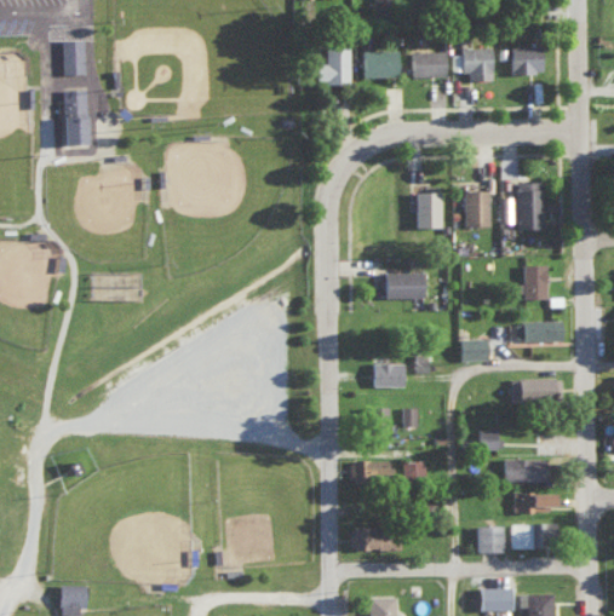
[(63,76),(86,75),(85,40),(63,41),(63,76)]
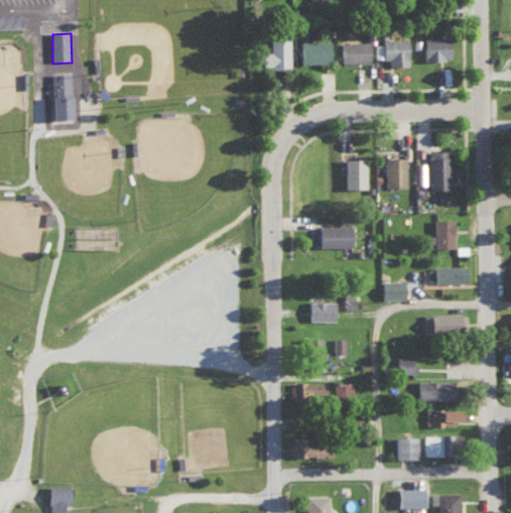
[(293,39),(272,39),(271,54),(263,54),(263,71),(293,71),(293,39)]
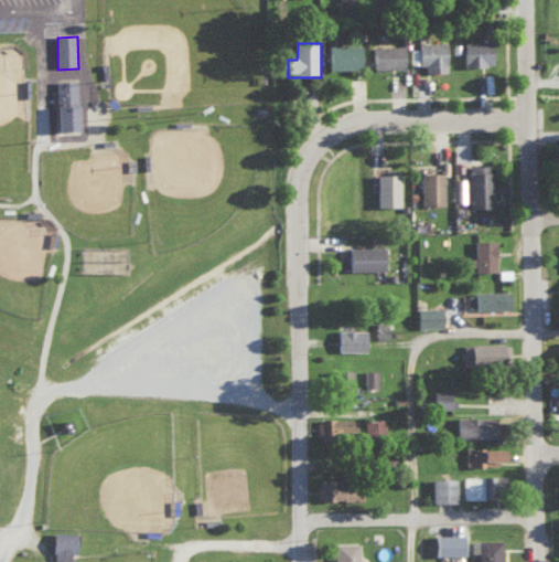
[(465,44),(466,69),(494,67),(493,43),(465,44)]
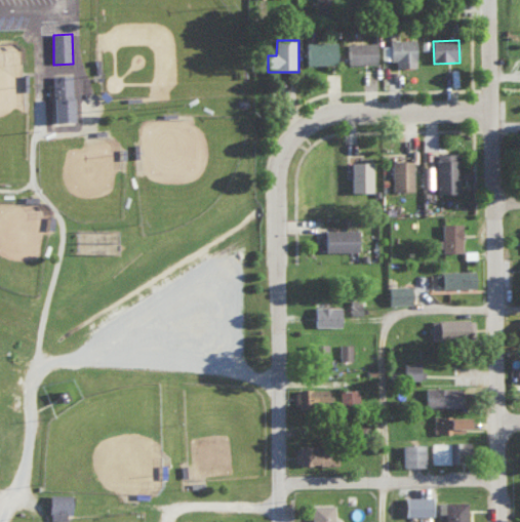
[(392,42),(393,69),(418,68),(417,41),(392,42)]
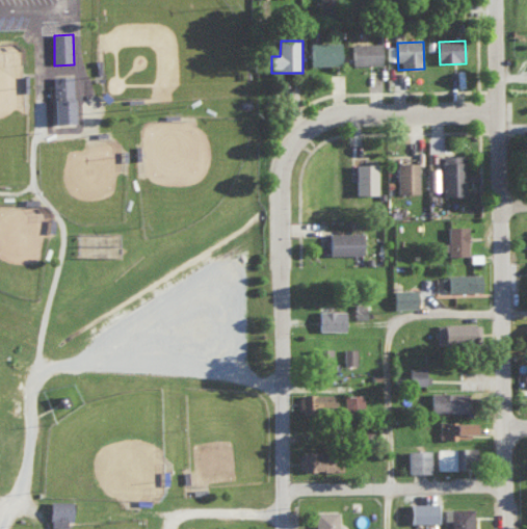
[(312,45),(312,68),(342,67),(342,45),(312,45)]
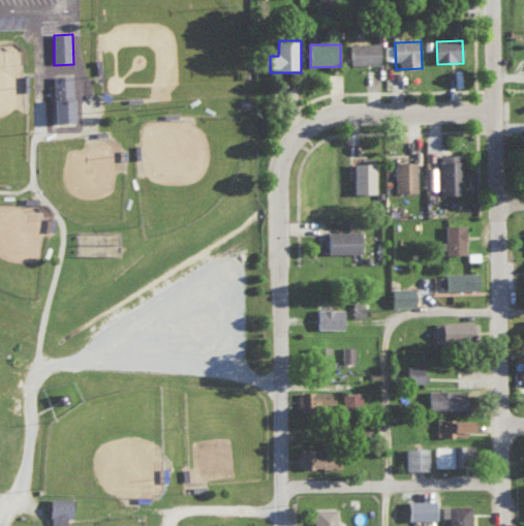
[(351,45),(352,66),(380,66),(380,44),(351,45)]
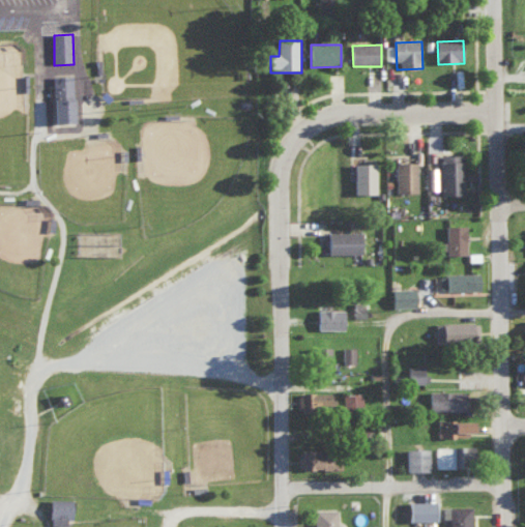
[(55,78),(55,101),(53,101),(53,124),(75,124),(74,78),(55,78)]
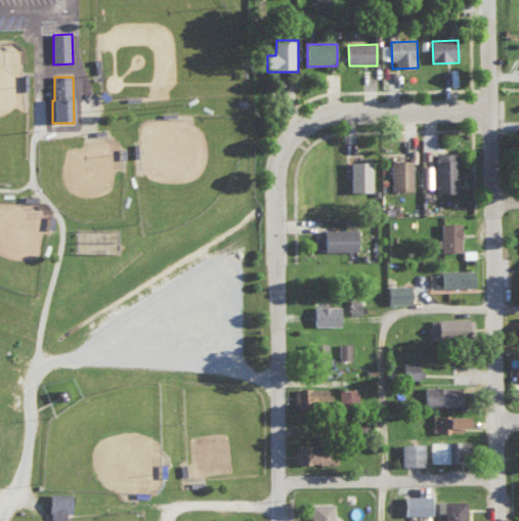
[(437,156),(438,194),(460,193),(459,155),(437,156)]
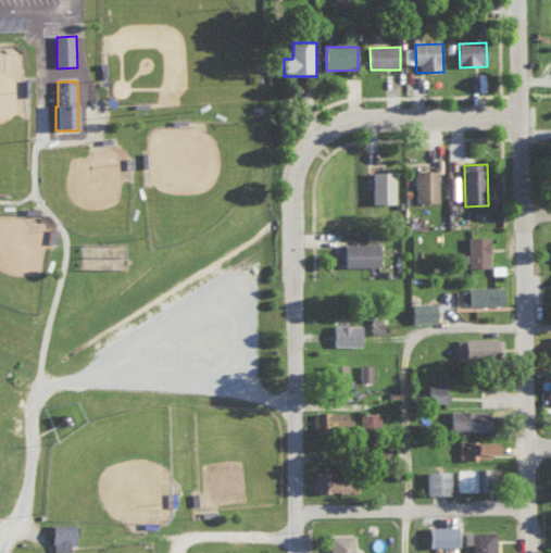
[(418,204),(440,204),(439,172),(417,173),(418,204)]
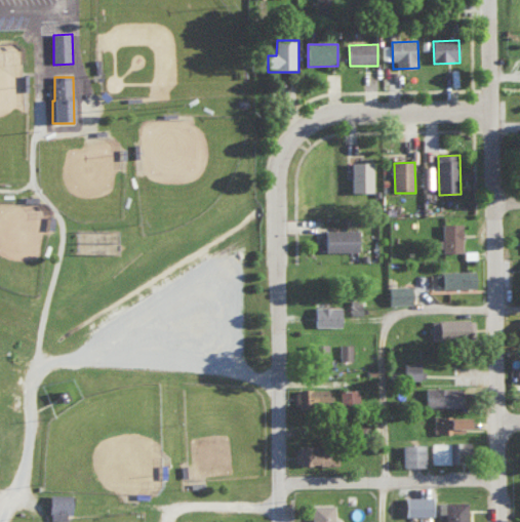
[(354,194),(375,194),(374,163),(353,164),(354,194)]
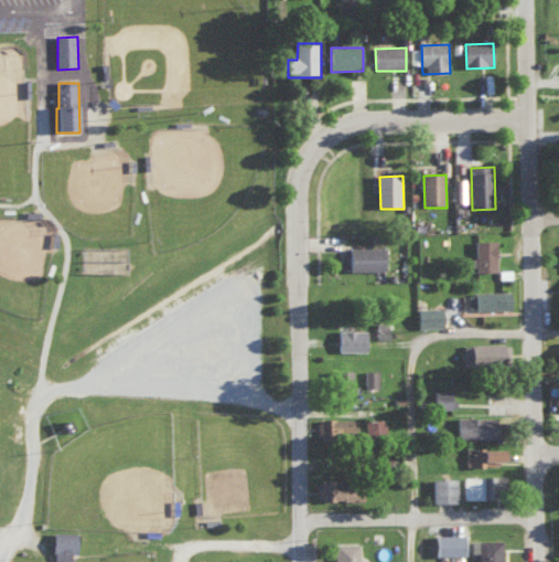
[(477,243),(477,274),(498,274),(497,243),(477,243)]
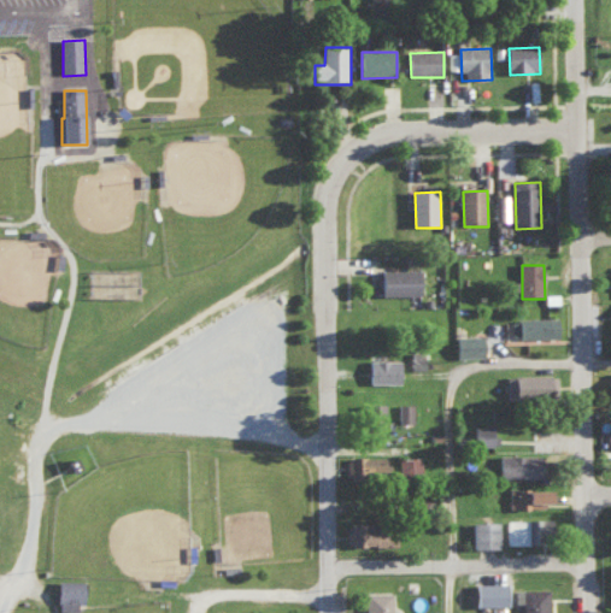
[(421,272),(383,272),(383,298),(422,296),(421,272)]
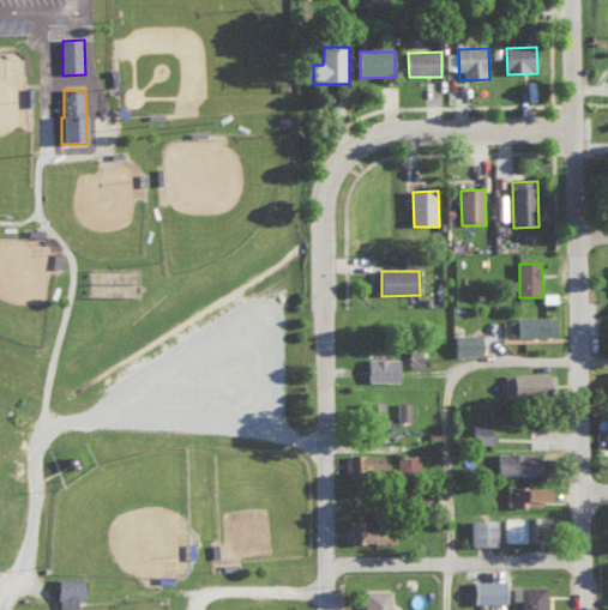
[(511,320),(511,339),(557,338),(557,319),(511,320)]
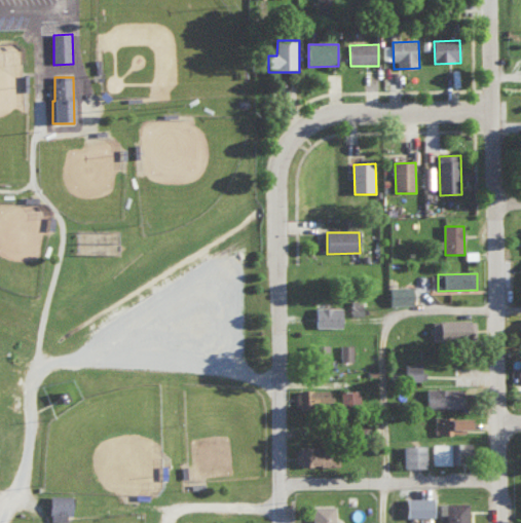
[(414,306),(414,289),(391,289),(391,307),(414,306)]
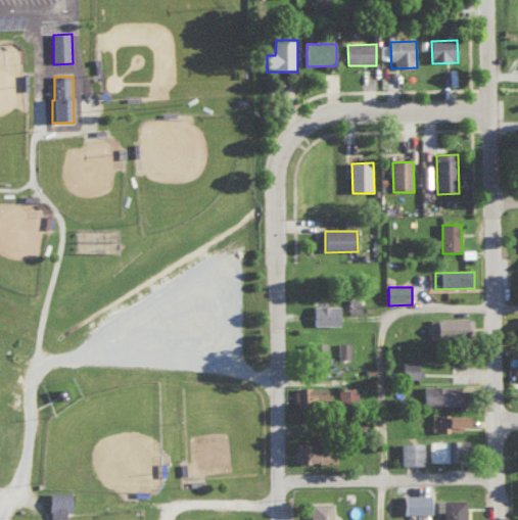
[(350,317),(362,317),(363,301),(351,301),(350,317)]
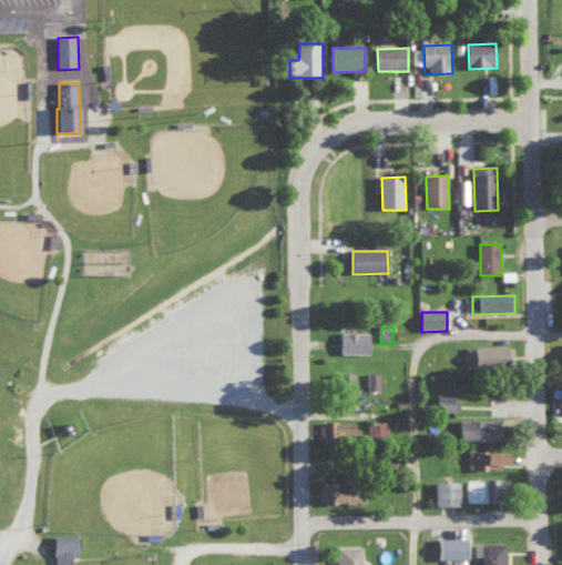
[(370,355),(370,334),(343,334),(343,354),(370,355)]
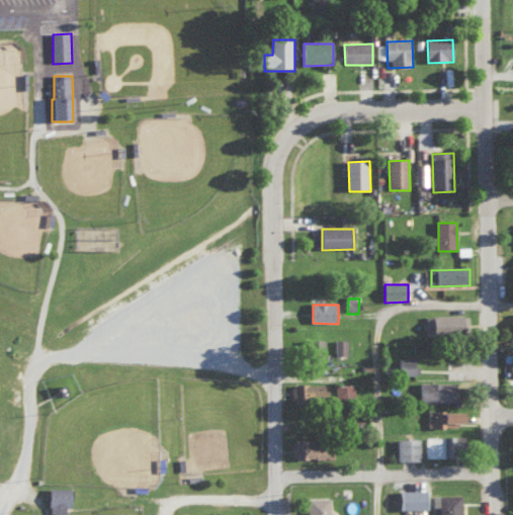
[(427,318),(427,336),(471,335),(471,317),(427,318)]
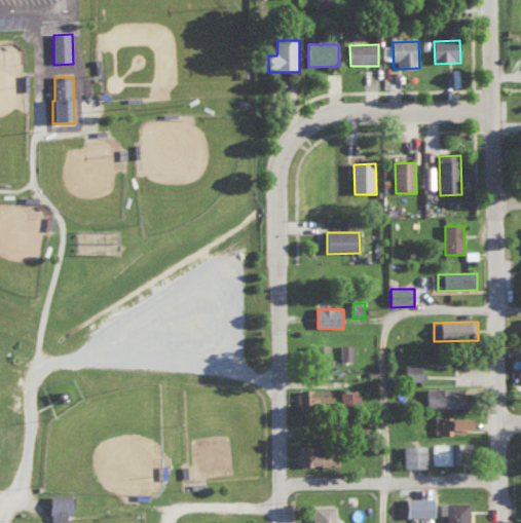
[(329,347),(311,346),(311,368),(329,369),(329,347)]
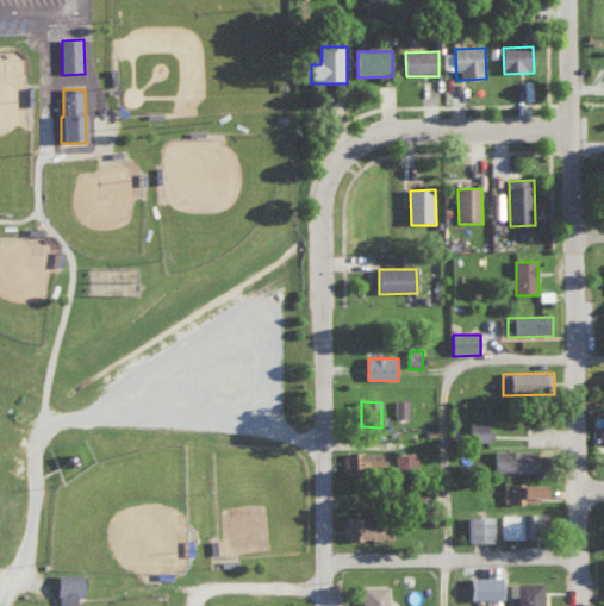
[(411,403),(397,403),(398,420),(411,420),(411,403)]
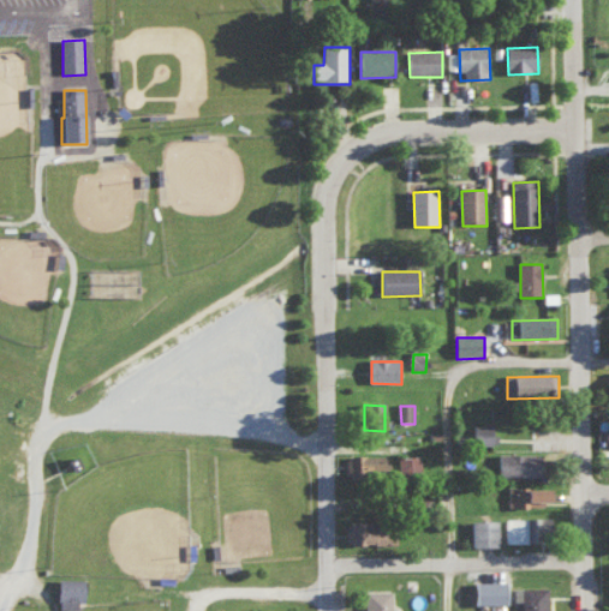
[(497,429),(475,427),(475,445),(496,445),(497,429)]
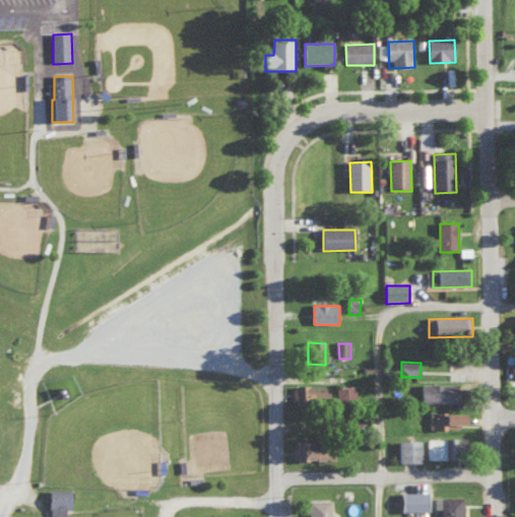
[(423,404),(459,405),(460,386),(424,386),(423,404)]
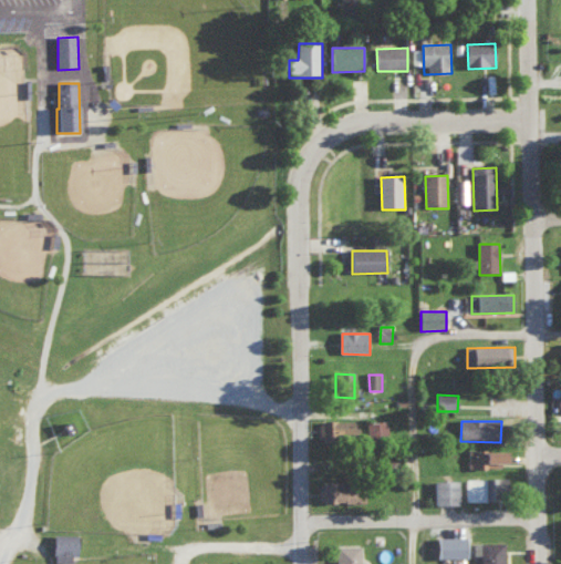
[(322,439),(354,439),(355,423),(322,422),(322,439)]
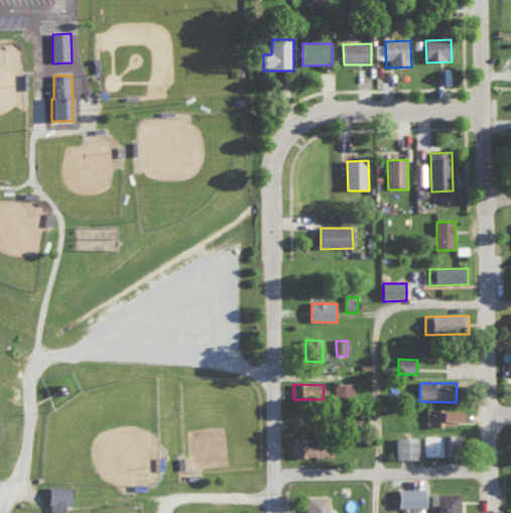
[(355,400),(355,385),(336,385),(337,401),(355,400)]
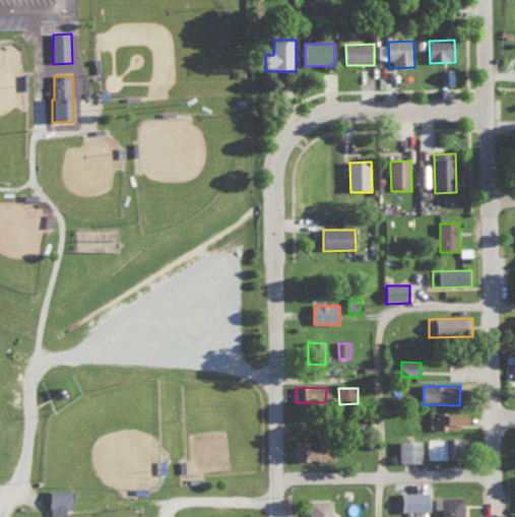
[(432,415),(432,431),(463,431),(463,415),(432,415)]
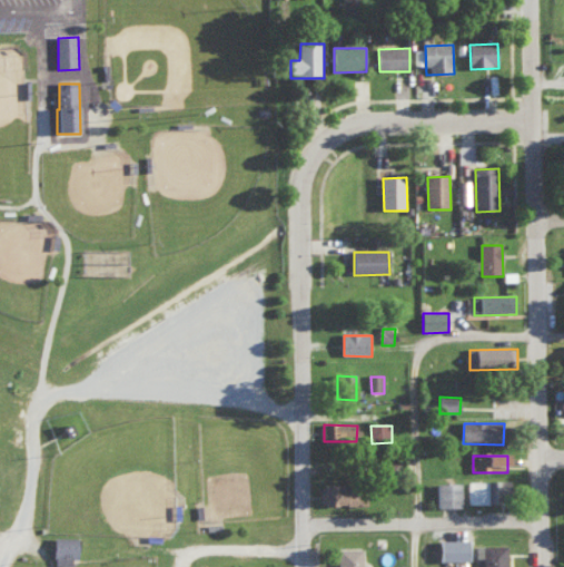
[(470,507),(503,506),(503,482),(470,484),(470,507)]
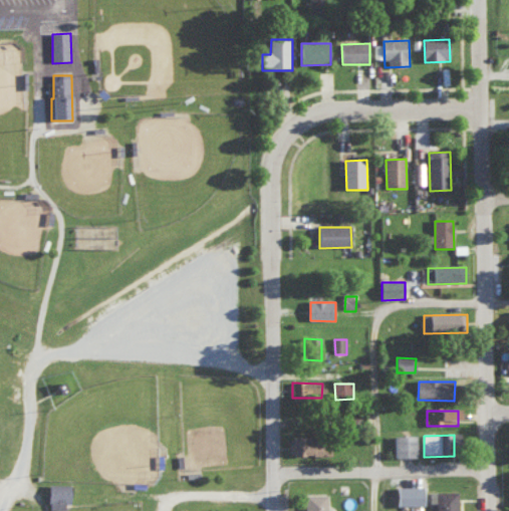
[(417,437),(396,438),(397,460),(418,459),(417,437)]
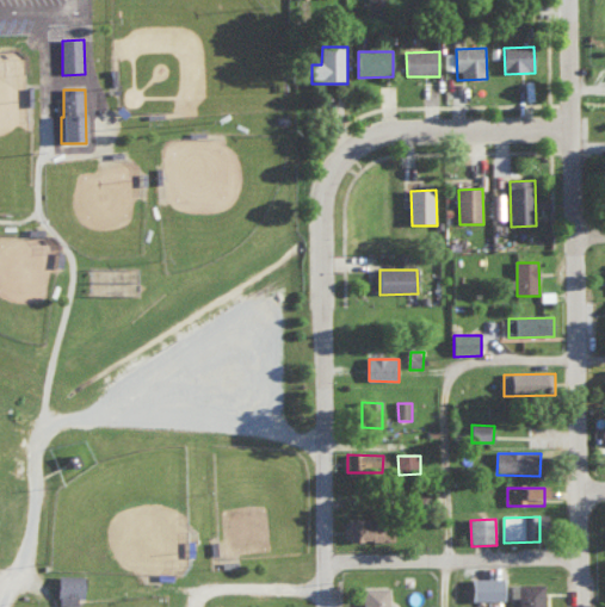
[(349,545),(395,543),(394,524),(347,525),(349,545)]
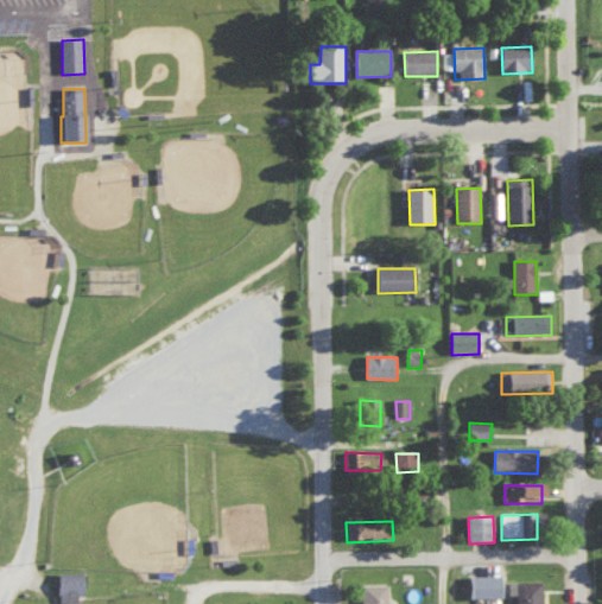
[(84,576),(59,574),(59,603),(83,603),(84,576)]
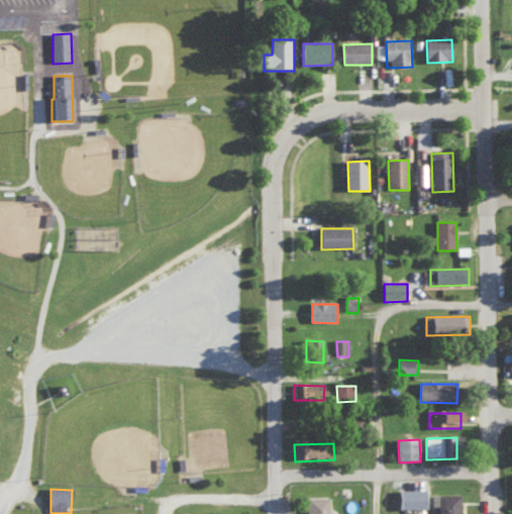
[(400,492),(400,511),(427,511),(427,491),(400,492)]
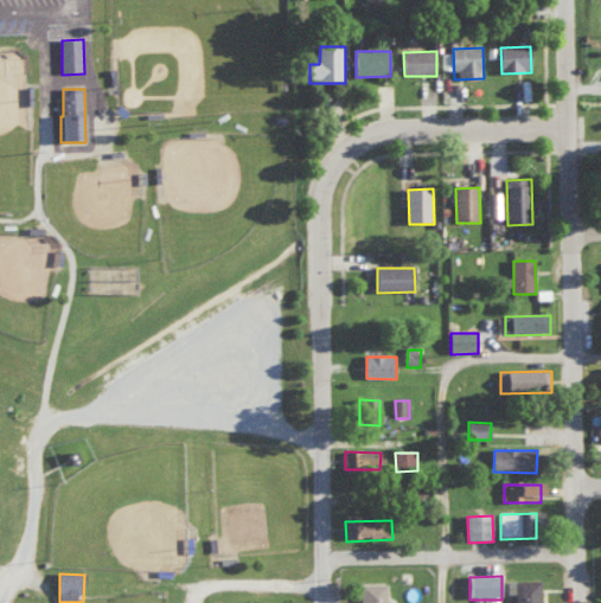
[(542,602),(542,583),(509,583),(509,595),(517,595),(517,602),(542,602)]
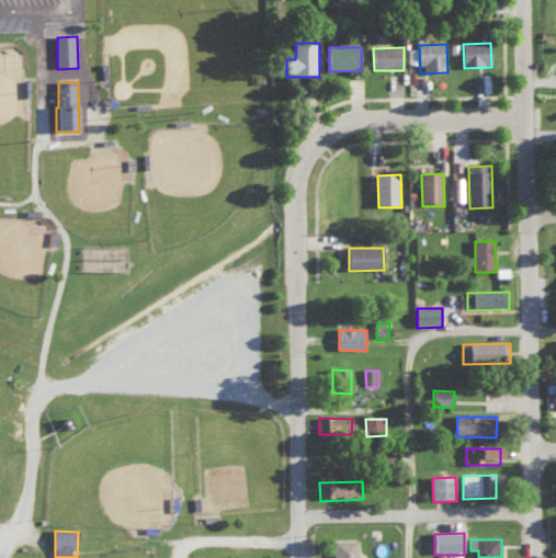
[(359,557),(359,542),(335,543),(335,557),(359,557)]
